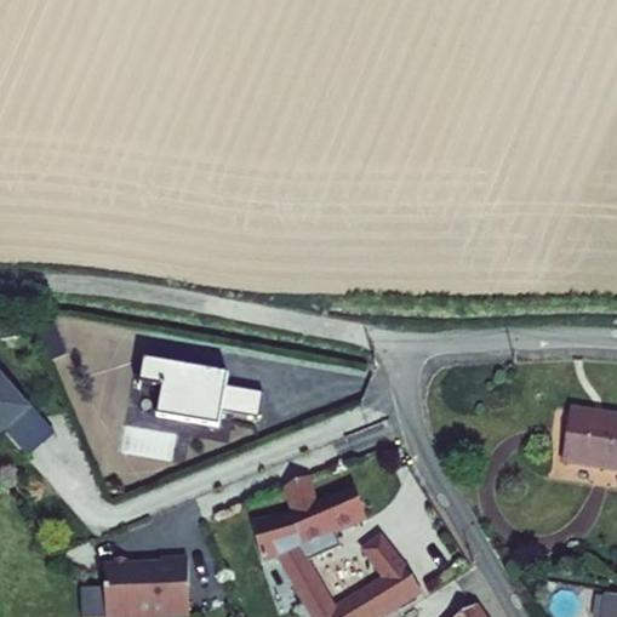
[(0,337),(17,335),(15,315),(0,318),(0,337)]
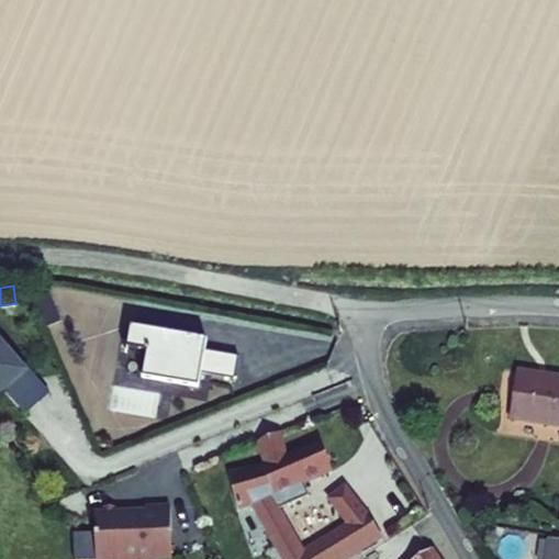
[(225,373),(230,353),(193,346),(196,337),(191,336),(192,331),(129,320),(124,347),(146,350),(142,377),(191,386),(194,368),(225,373)]
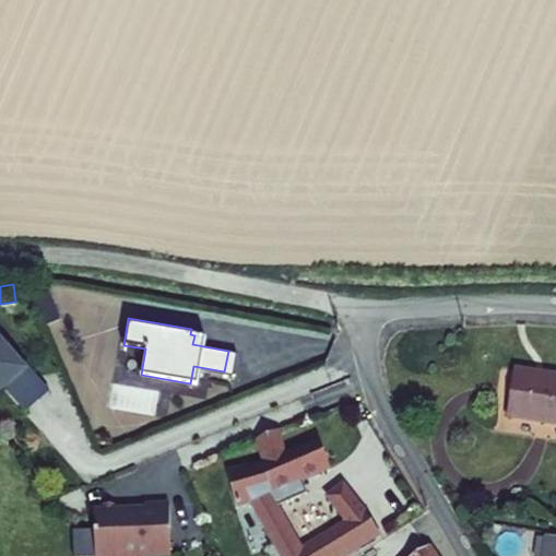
[(0,344),(21,368),(1,386),(23,411),(48,389),(4,339),(0,342),(0,344)]
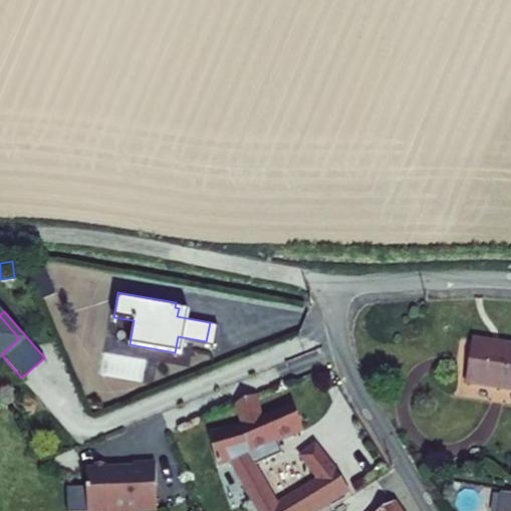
[(0,355),(1,354),(19,338),(0,316),(0,355)]
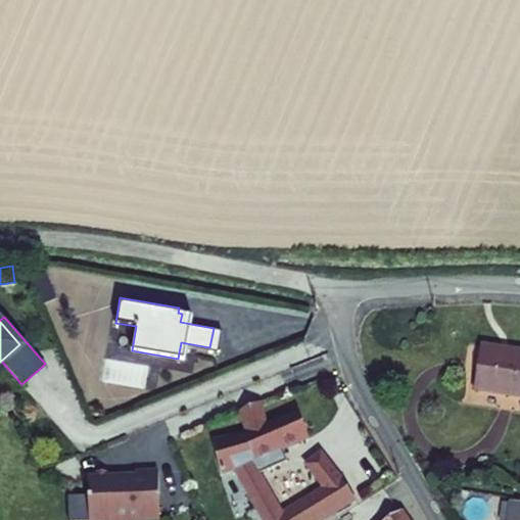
[(519,351),(480,346),(473,389),(519,395),(519,351)]
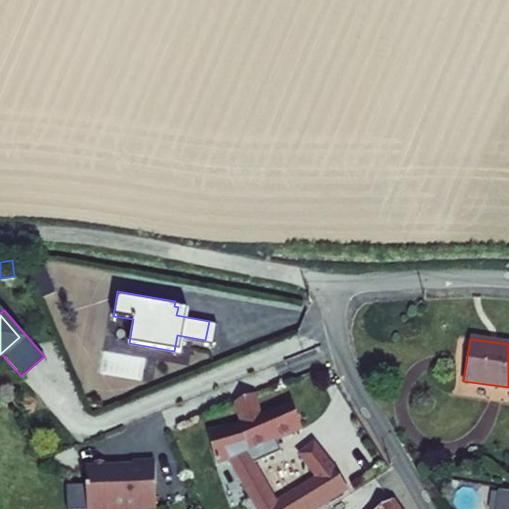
[(251,393),(233,401),(241,422),(206,431),(213,462),(228,458),(240,478),(238,479),(249,498),(251,497),(257,508),(308,508),(345,486),(311,442),(297,453),(314,475),(272,501),(250,463),(278,450),(273,438),(299,426),(288,401),(257,415),(251,393)]
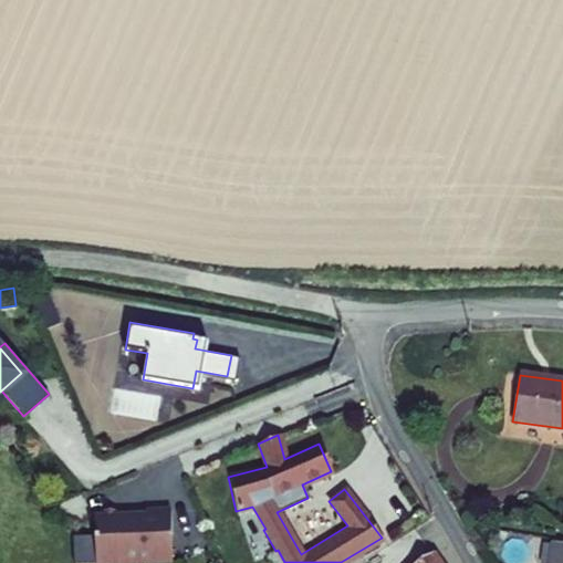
[(126,562),(171,562),(169,508),(144,509),(144,514),(117,515),(116,511),(98,511),(98,515),(93,517),(94,562),(126,562)]
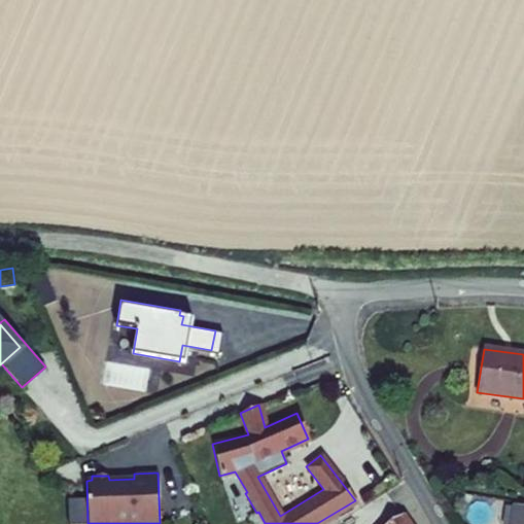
[(499,523),(509,523),(513,505),(502,503),(499,523)]
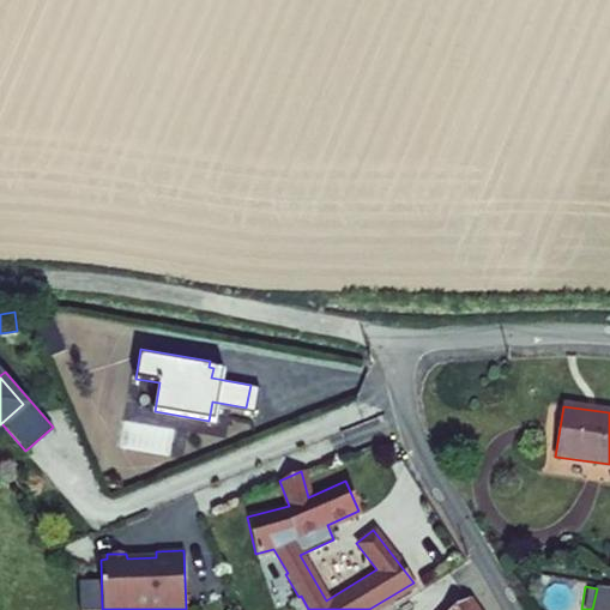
[(609,609),(609,589),(597,586),(597,589),(592,609),(609,609)]
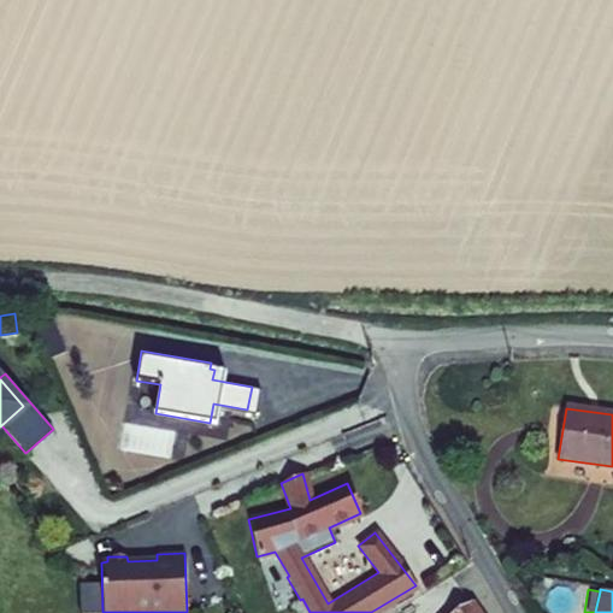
[(448,612),(476,612),(467,600),(448,612)]
